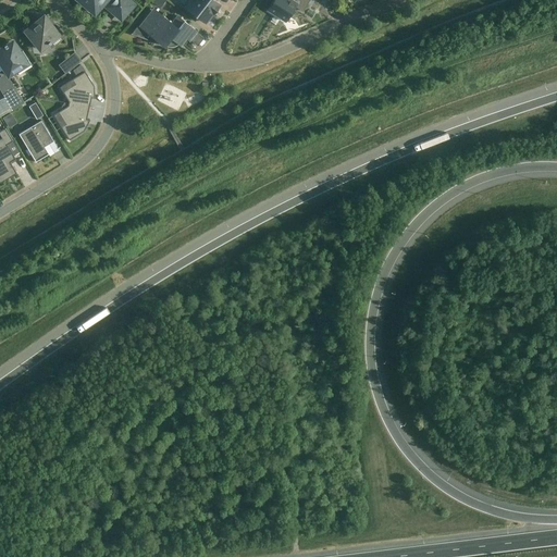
[(78,0),(95,13),(103,2),(108,4),(107,7),(121,20),(134,4),(127,0),(74,0),(77,2),(78,0)]
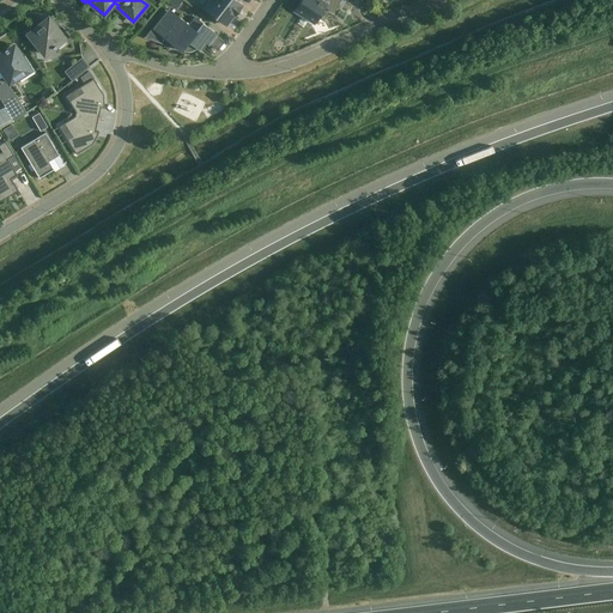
[(208,0),(204,7),(226,25),(235,14),(241,6),(242,5),(237,0),(236,0),(208,0)]
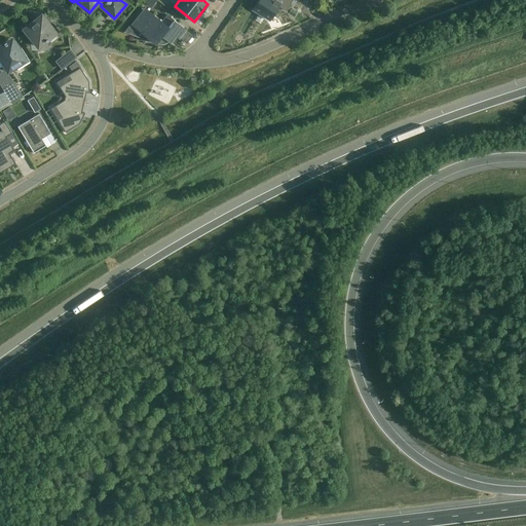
[(258,0),(253,9),(270,21),(278,6),(286,10),(292,0),(258,0)]
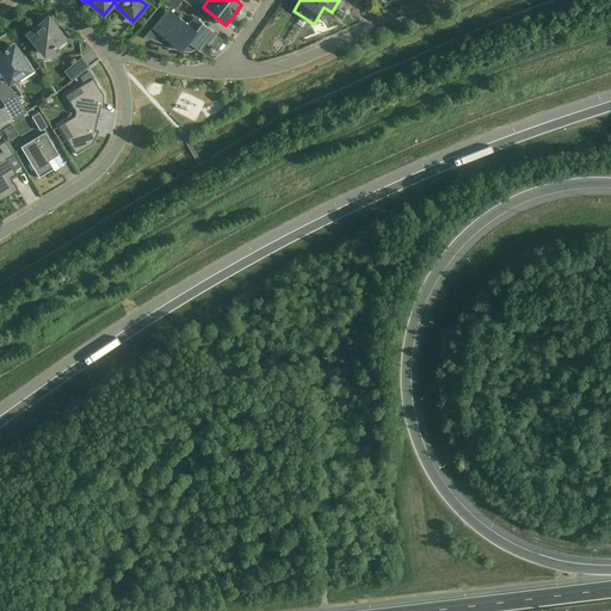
[(189,25),(168,8),(153,29),(155,30),(152,39),(143,36),(143,37),(170,45),(168,44),(171,43),(180,50),(183,48),(184,48),(186,49),(191,49),(193,47),(195,45),(198,49),(204,41),(208,44),(208,43),(214,34),(215,35),(215,34),(195,17),(189,25)]
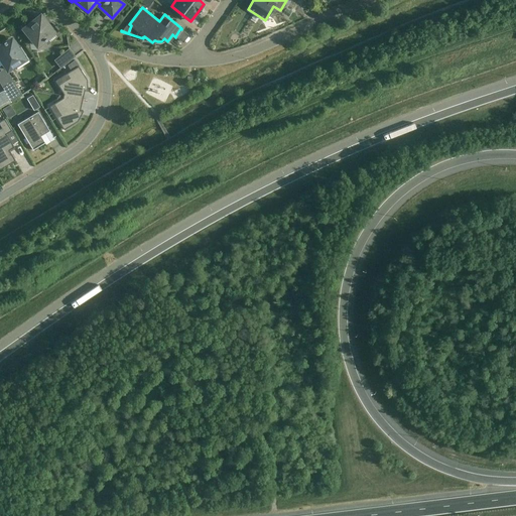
[(59,34),(55,29),(56,29),(49,20),(47,22),(41,14),(35,19),(34,18),(28,23),(29,24),(23,29),(36,45),(44,39),(45,40),(47,38),(46,37),(55,30),(59,34)]
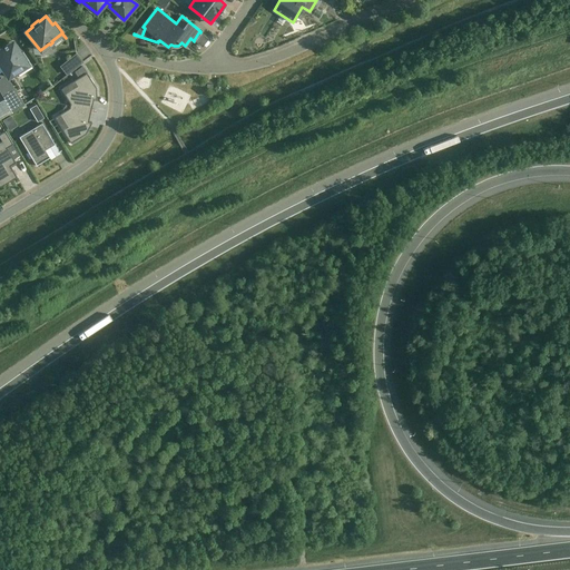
[(0,62),(3,68),(2,69),(8,77),(17,72),(17,71),(29,64),(31,67),(31,66),(22,52),(21,53),(13,41),(7,45),(6,43),(3,46),(5,47),(1,49),(0,48),(0,47),(0,62)]
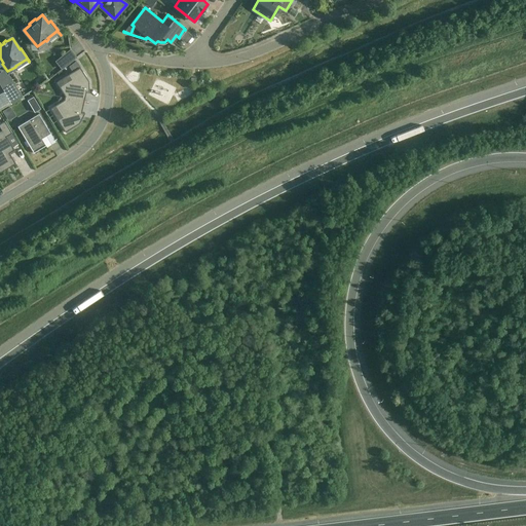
[(76,58),(70,49),(55,61),(62,69),(76,58)]
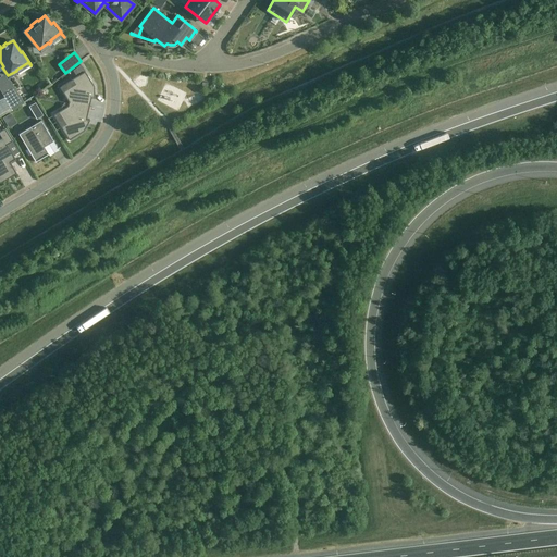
[(69,101),(69,103),(89,108),(91,98),(94,98),(95,98),(94,86),(85,71),(72,79),(75,84),(63,91),(69,101)]
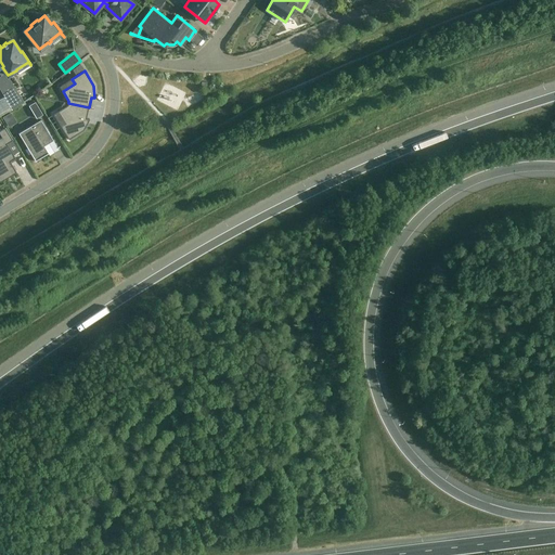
[(12,110),(24,102),(12,84),(1,91),(12,110)]
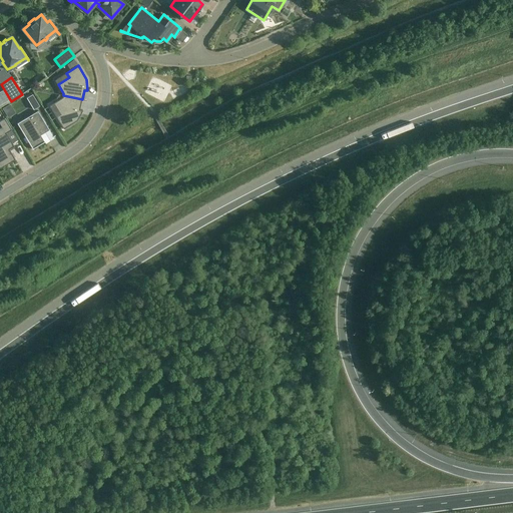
[(33,109),(40,106),(32,94),(26,97),(33,109)]
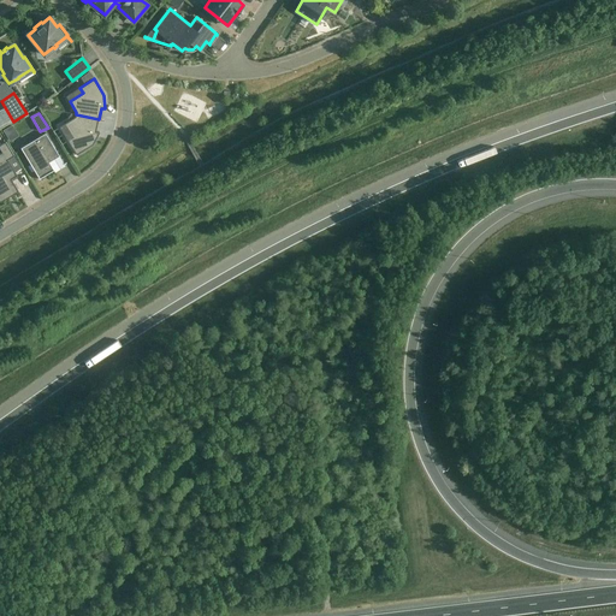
[(72,137),(67,141),(76,154),(93,144),(99,132),(95,131),(99,119),(76,114),(75,117),(64,124),(72,137)]
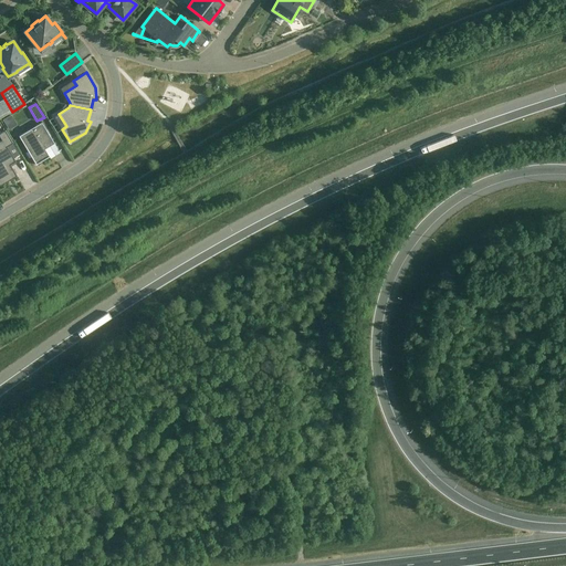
[(30,128),(19,136),(37,164),(50,156),(45,149),(54,144),(42,122),(30,129),(30,128)]
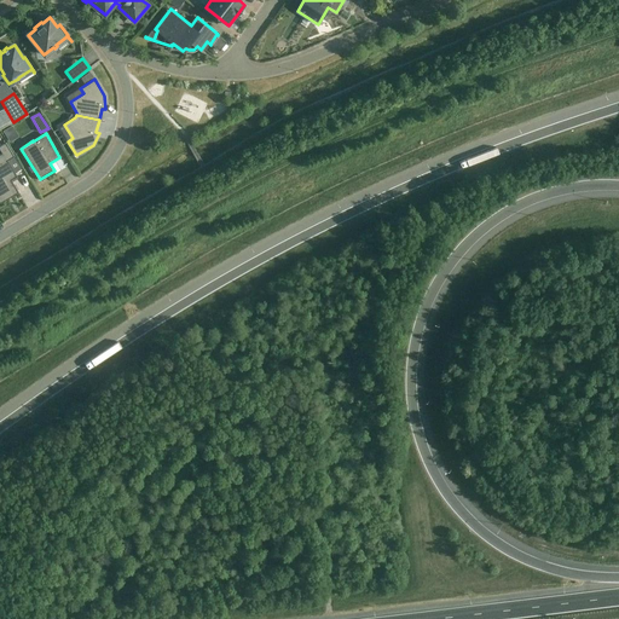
[(11,180),(17,177),(7,161),(15,156),(6,143),(0,145),(0,150),(1,154),(0,154),(0,202),(0,203),(18,192),(11,180)]
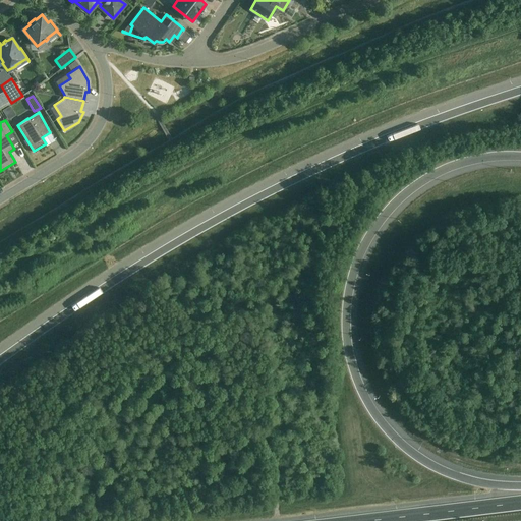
All buildings are outlined.
